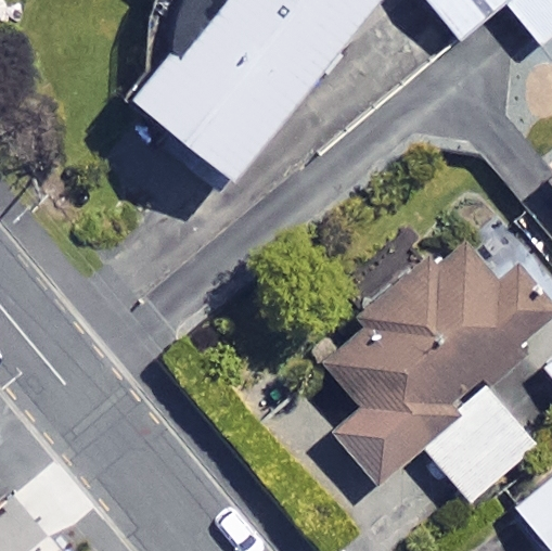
[(233,0),(183,63),(170,53),(131,101),(183,143),(174,154),(223,194),(381,0),(233,0)]
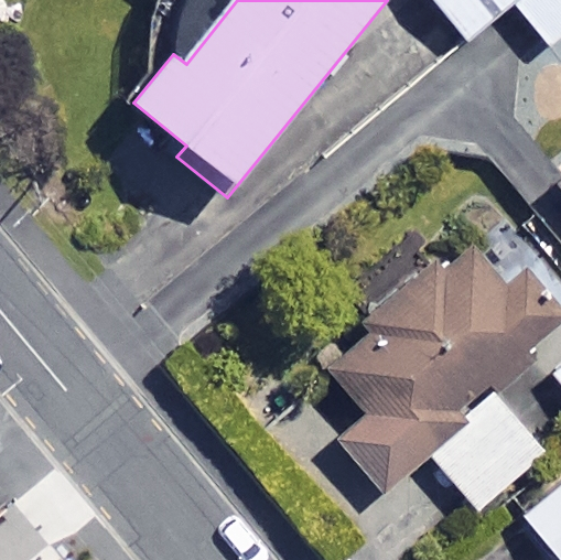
[(431,0),(465,39),(510,0),(513,0),(549,43),(560,32),(560,0),(431,0)]
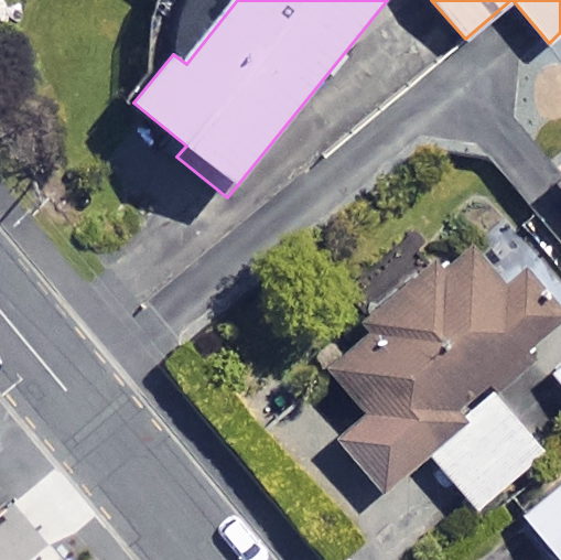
[(511,292),(467,245),(331,369),(369,412),(337,442),(377,486),(560,318),(526,279),(511,292)]
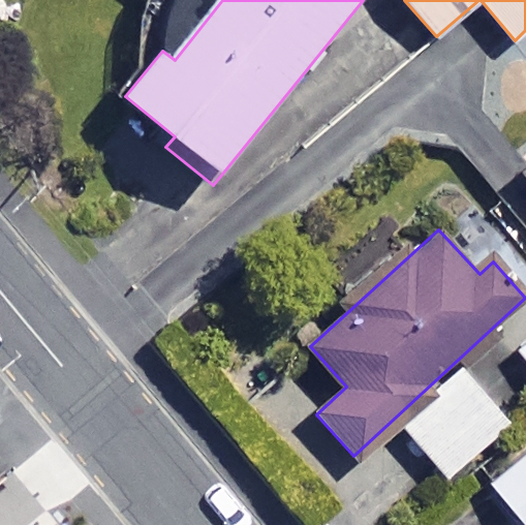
[(525,331),(513,342),(525,359),(525,331)]
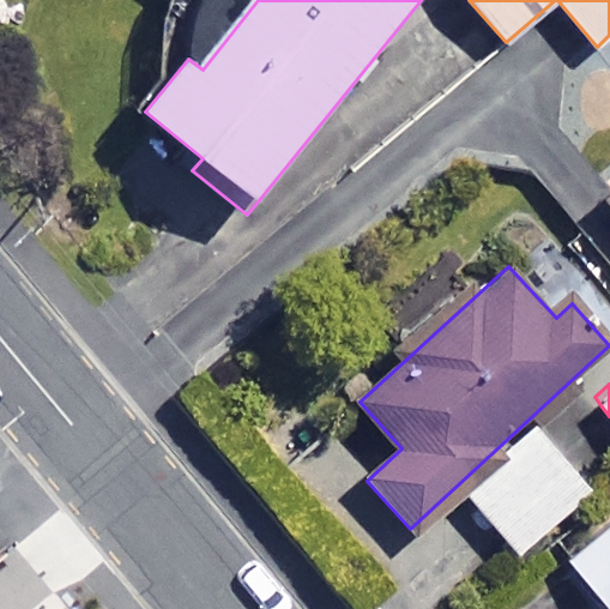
[(593,490),(536,429),(466,495),(523,556),(593,490)]
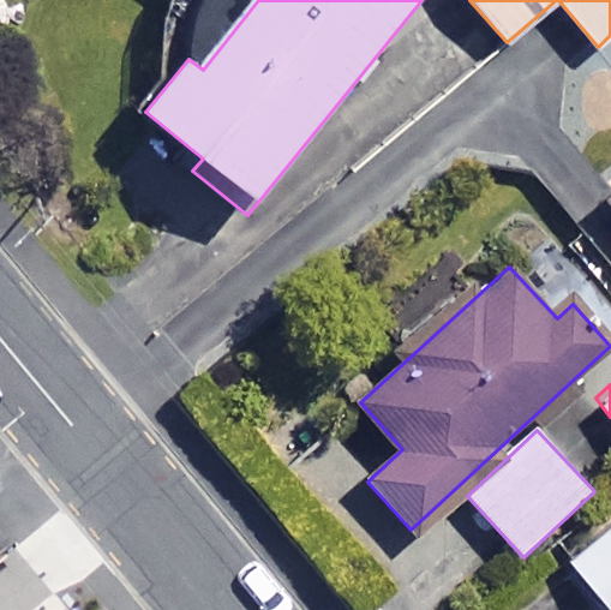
[(610,525),(570,560),(610,608),(610,525)]
